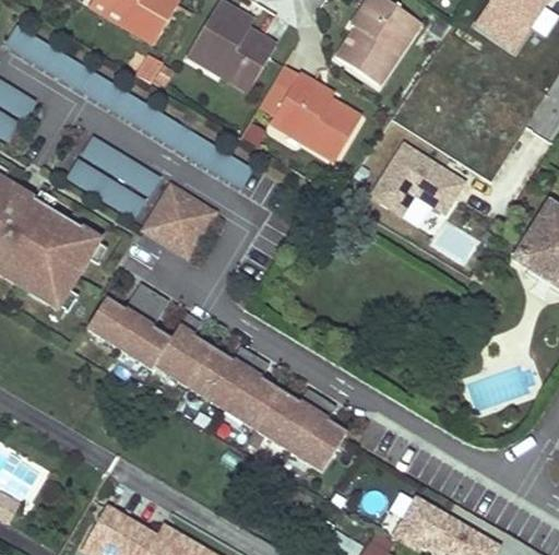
[(127,21),(93,0),(90,6),(123,26),(127,21)]
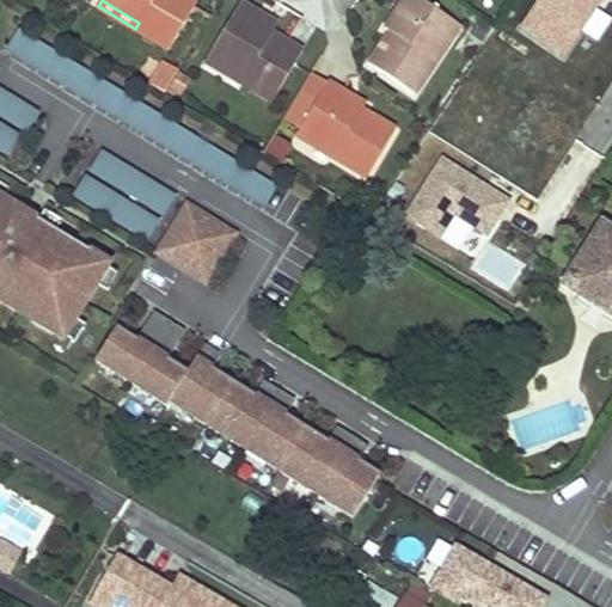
[(102,0),(139,23),(135,29),(170,49),(197,2),(194,0),(102,0)]
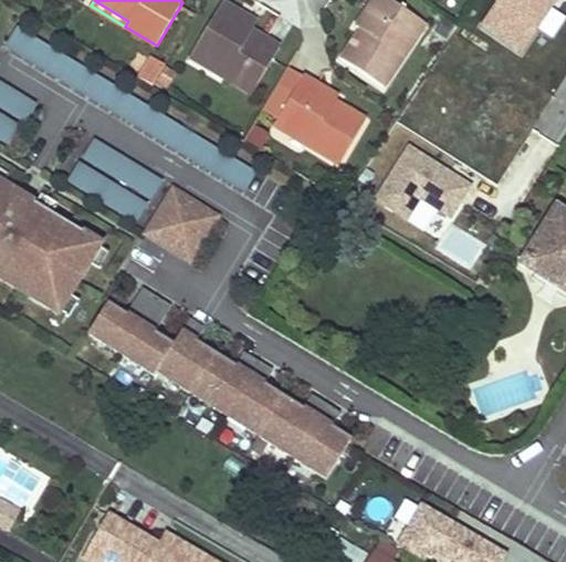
[(394,50),(413,14),(388,0),(364,0),(349,24),(355,29),(336,58),(381,84),(398,53),(394,50)]
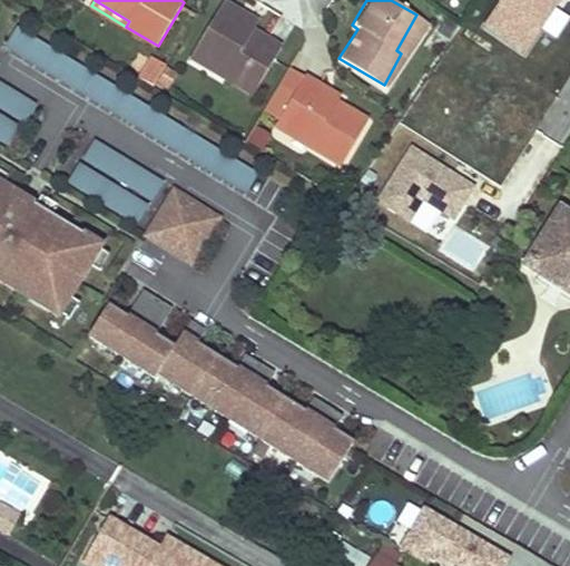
[(497,0),(484,20),(522,48),(554,0),(497,0)]
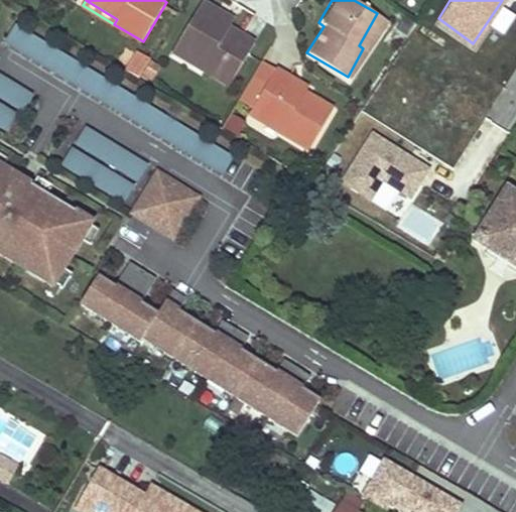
[(219,12),(205,2),(171,51),(203,73),(210,62),(234,80),(255,46),(231,30),(215,19),(219,12)]
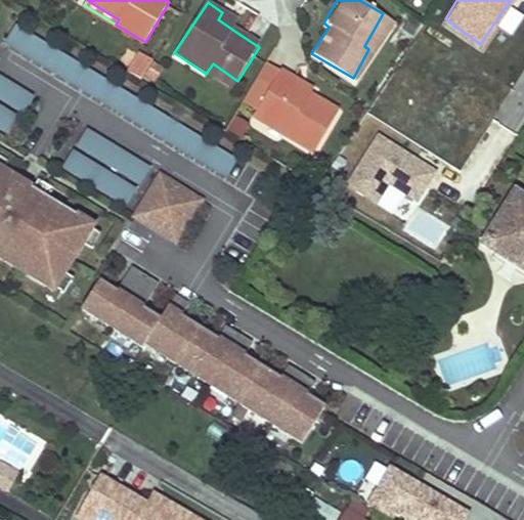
[(239,24),(222,12),(218,19),(234,31),(239,24)]
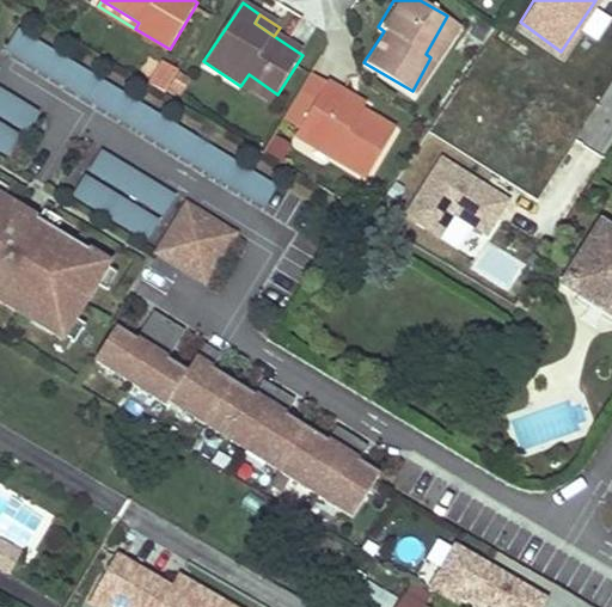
[(430,57),(453,20),(447,16),(426,54),(430,57)]
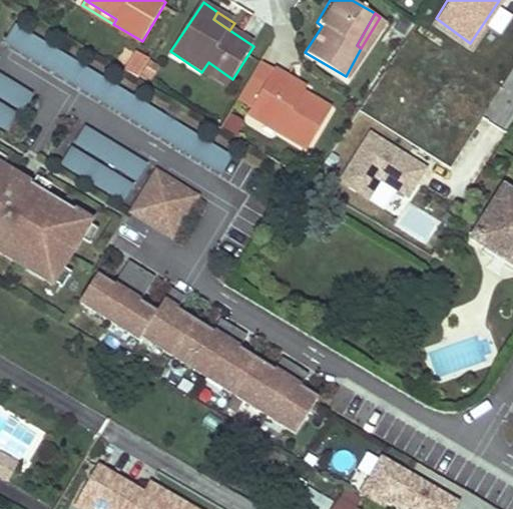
[(231,154),(15,22),(5,39),(221,171),(231,154)]
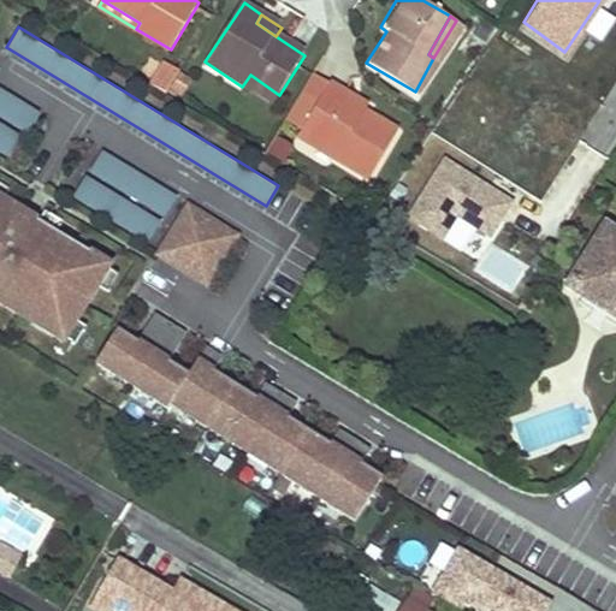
[(492,73),(508,49),(491,41),(475,64),(492,73)]
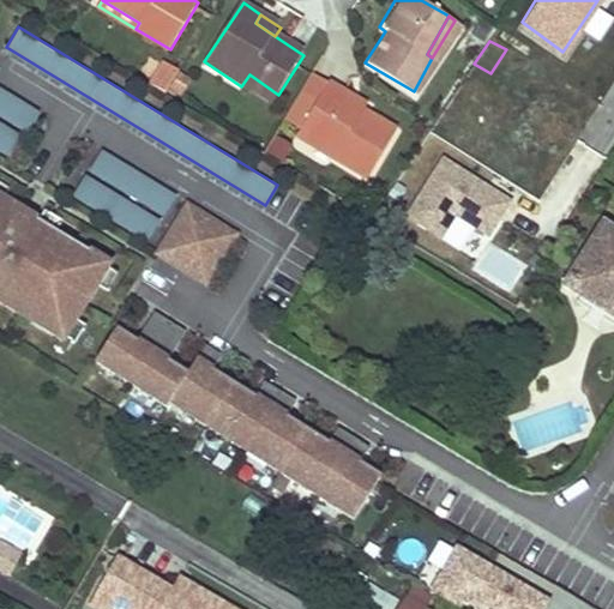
[(178,70),(167,62),(162,70),(174,77),(178,70)]
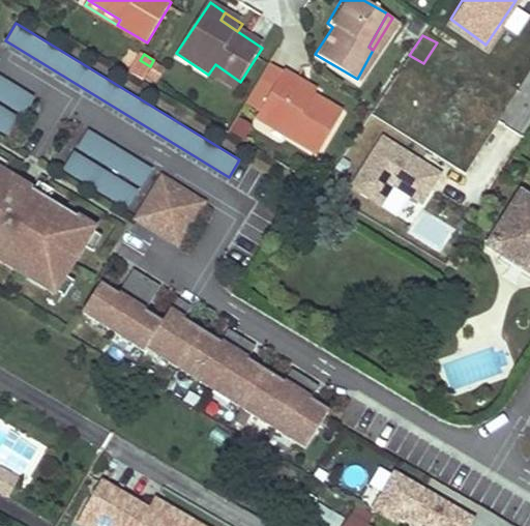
[(140,60),(133,72),(142,79),(150,66),(140,60)]
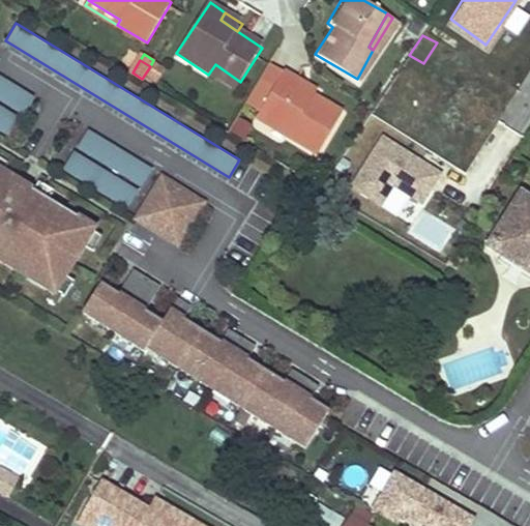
[(240,82),(215,64),(208,75),(233,91),(240,82)]
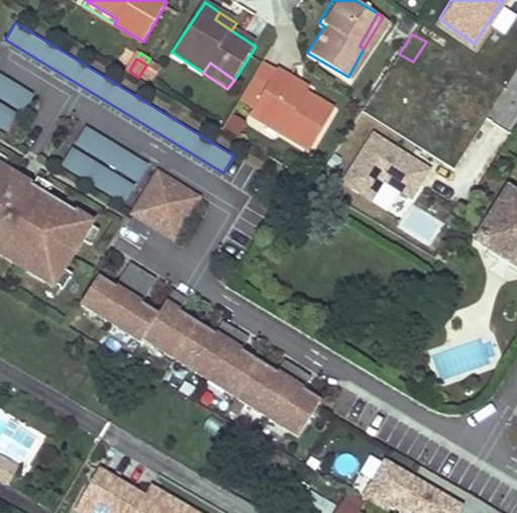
[(251,112),(273,71),(261,64),(237,104),(251,112)]
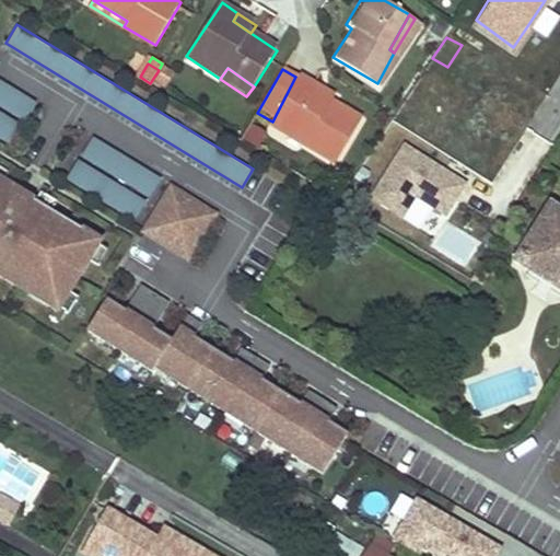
[(333,95),(295,77),(272,122),(307,140),(304,146),(336,162),(360,117),(329,102),(333,95)]
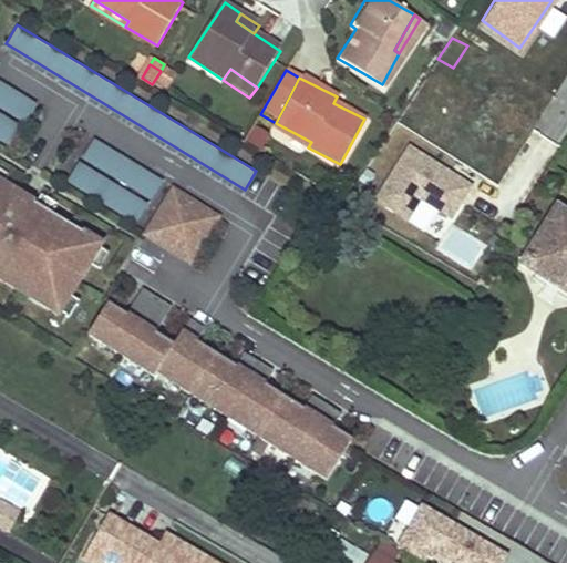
[(35,101),(0,79),(0,104),(23,120),(35,101)]
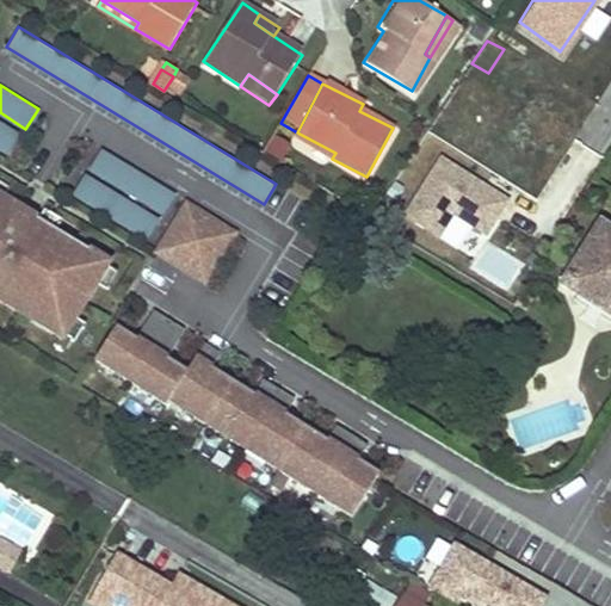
[(508,96),(494,86),(462,135),(476,143),(508,96)]
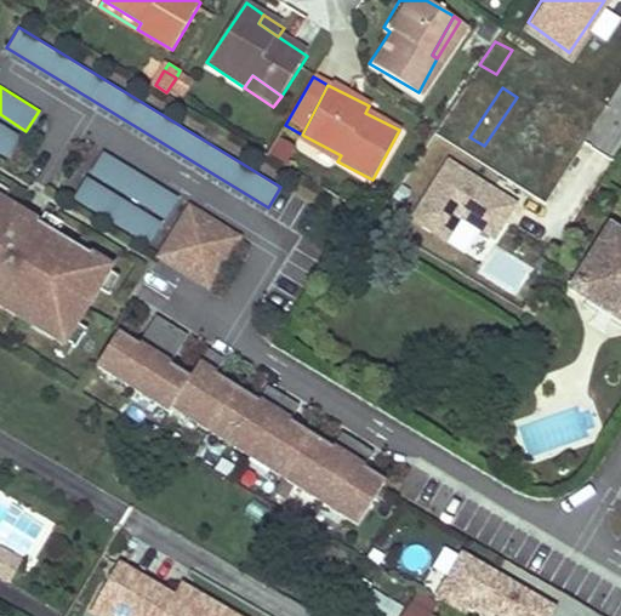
[(579,117),(546,97),(516,148),(546,167),(579,117)]
